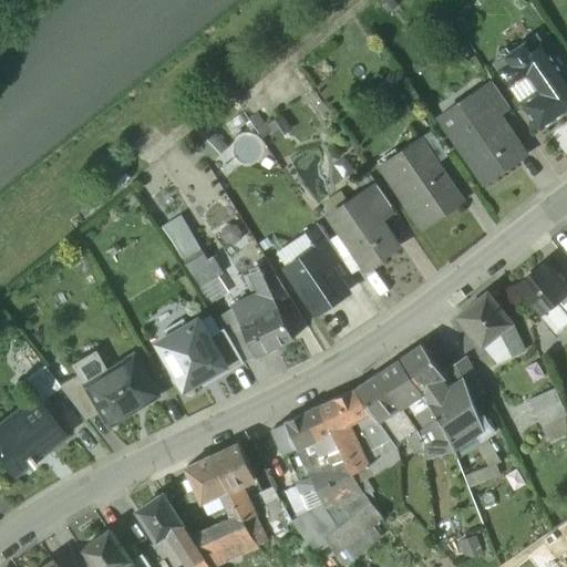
[(566,69),(562,74),(537,39),(497,65),(513,88),(528,76),(540,94),(525,105),(542,130),(566,112),(566,109),(565,106),(566,104),(566,69)]
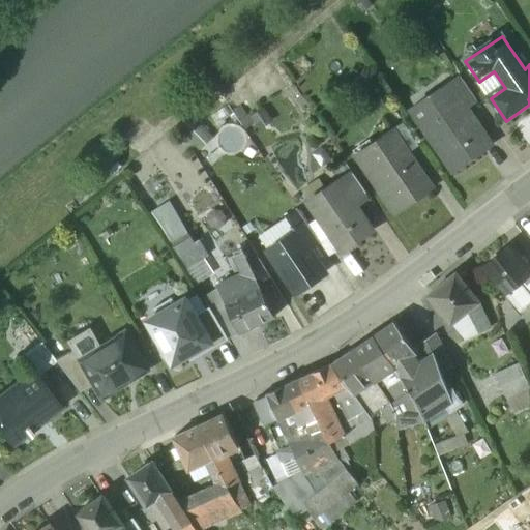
[(477,101),(462,78),(451,85),(468,109),(477,101)]
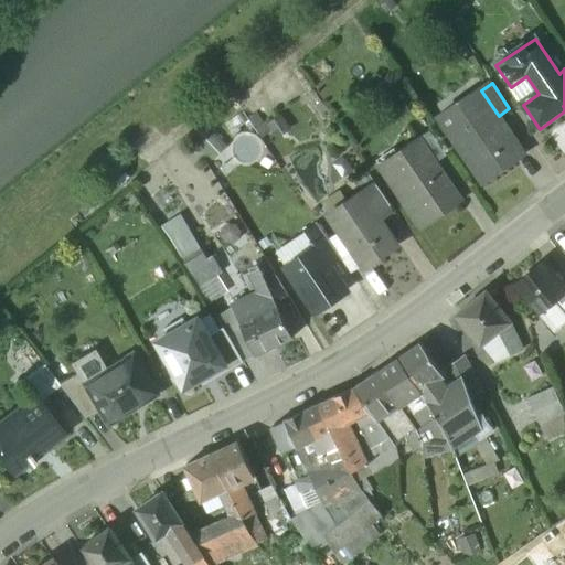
[(499,116),(481,91),(439,118),(483,183),(525,156),(499,116)]
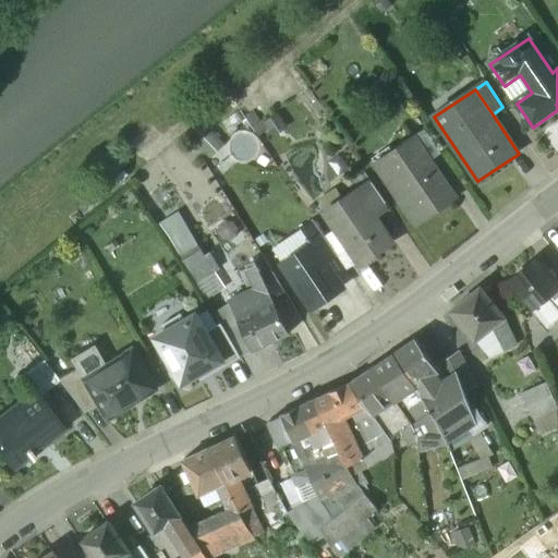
[(441,155),(425,130),(414,137),(431,161),(441,155)]
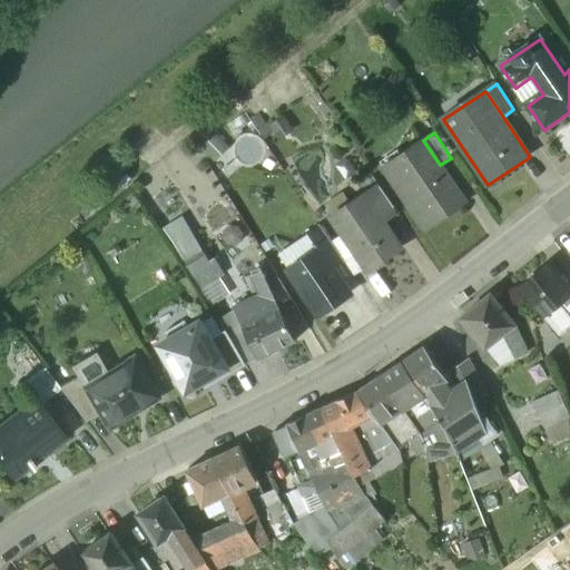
[(217,135),(203,148),(215,161),(229,148),(217,135)]
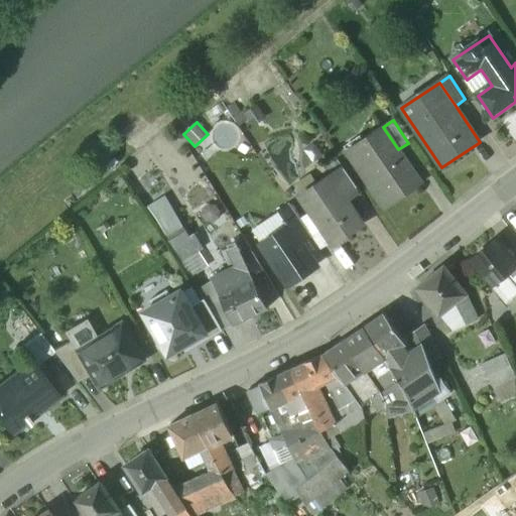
[(383,127),(362,141),(370,154),(356,163),(386,210),(422,185),(398,149),(383,127)]
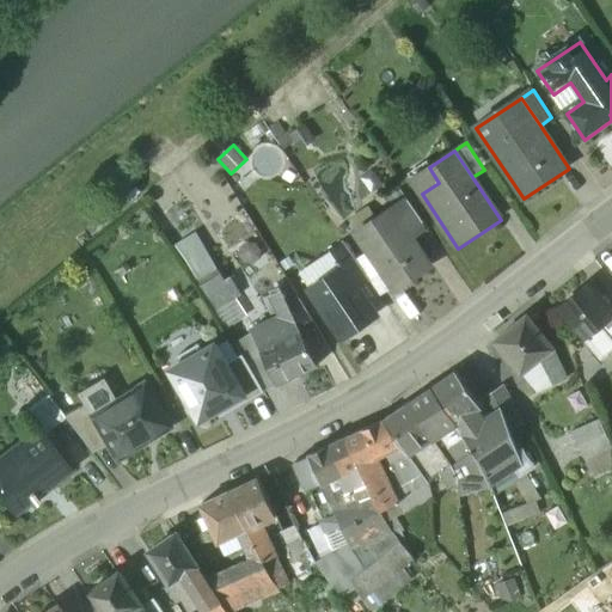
[(407,200),(356,234),(378,267),(393,289),(428,267),(410,231),(422,224),(407,200)]
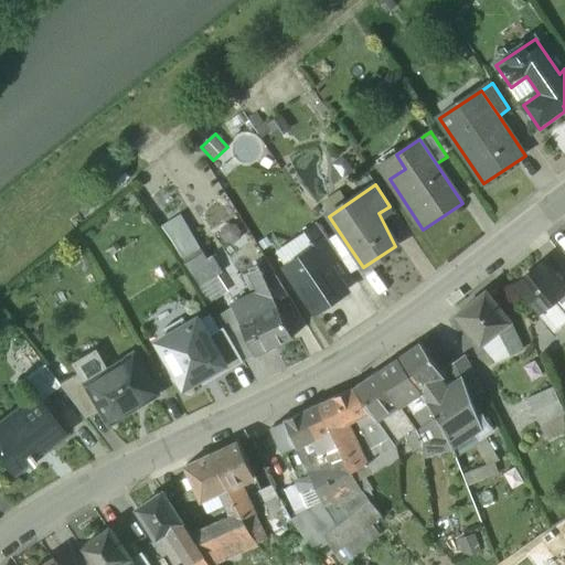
[(318,224),(306,233),(315,247),(317,246),(329,265),(340,257),(337,254),(338,254),(318,224)]
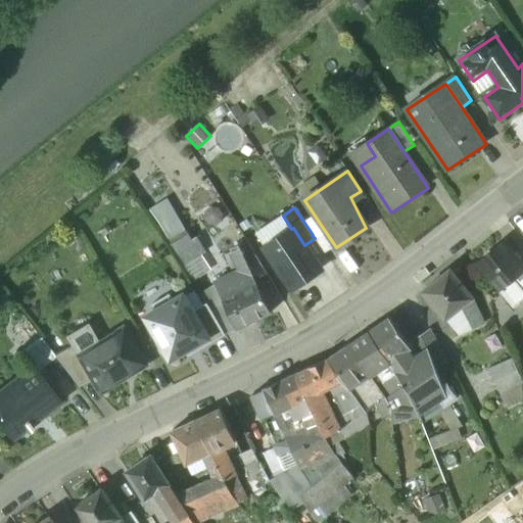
[(283,216),(254,234),(264,247),(291,229),(283,216)]
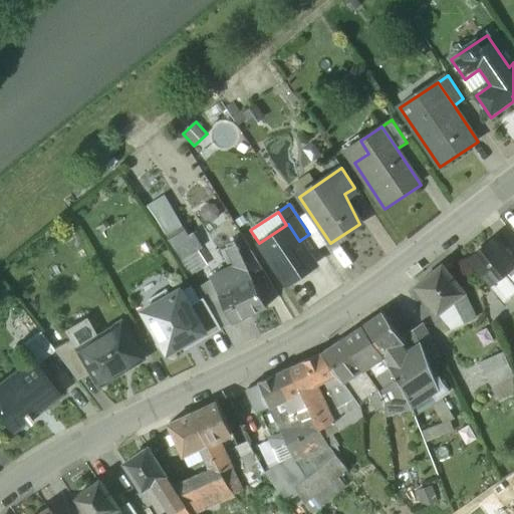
[(286,225),(259,243),(287,284),(315,265),(299,241),(288,224),(286,225)]
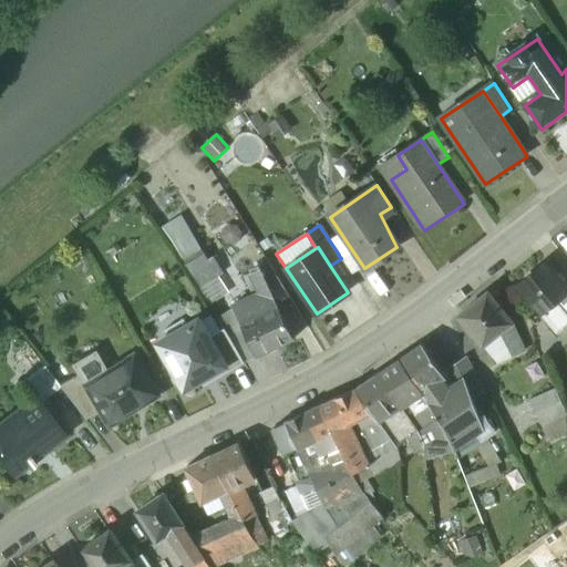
[(364,268),(350,247),(339,255),(338,255),(341,258),(353,276),(364,268)]
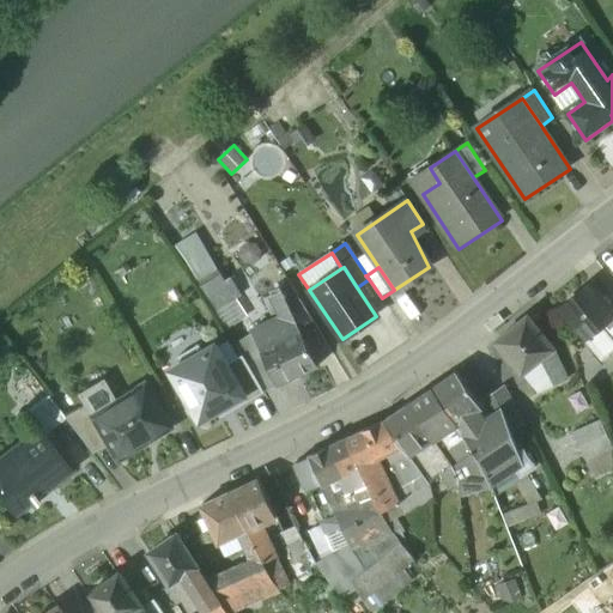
[(216,268),(196,280),(217,315),(232,304),(230,299),(238,293),(230,279),(224,283),(216,268)]
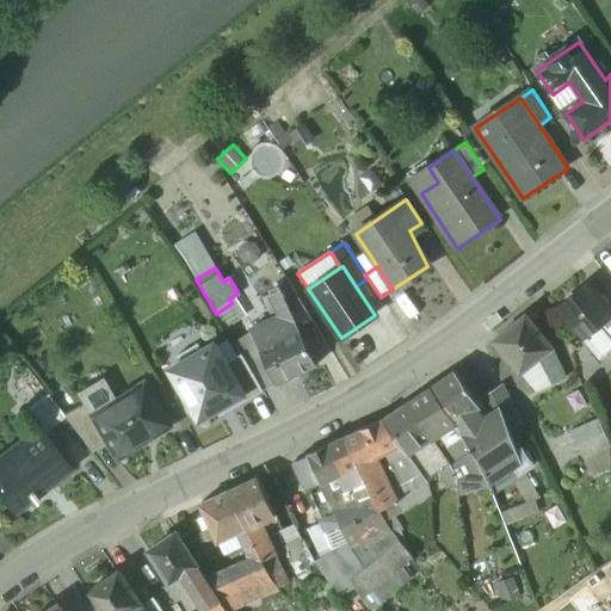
[(610,315),(610,312),(588,284),(557,309),(581,339),(582,339),(598,326),(603,322),(610,315)]
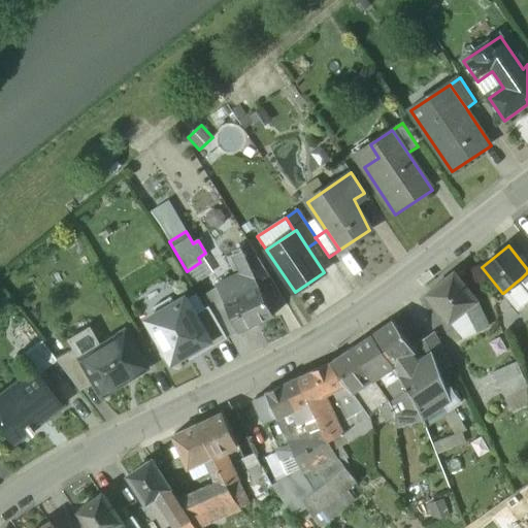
[(250,246),(236,255),(244,273),(246,277),(254,274),(259,288),(270,281),(250,246)]
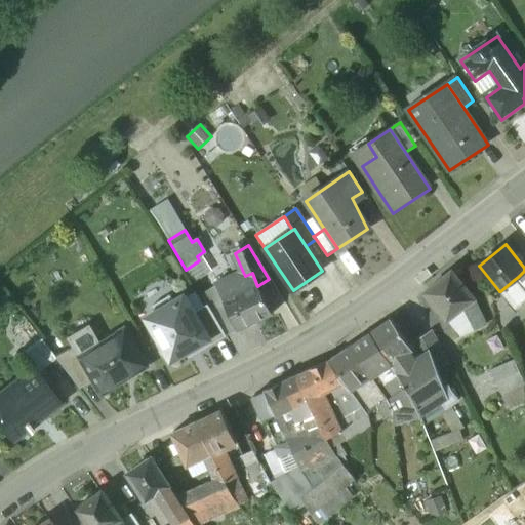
[(235,254),(227,258),(233,273),(236,275),(243,272),(235,254)]
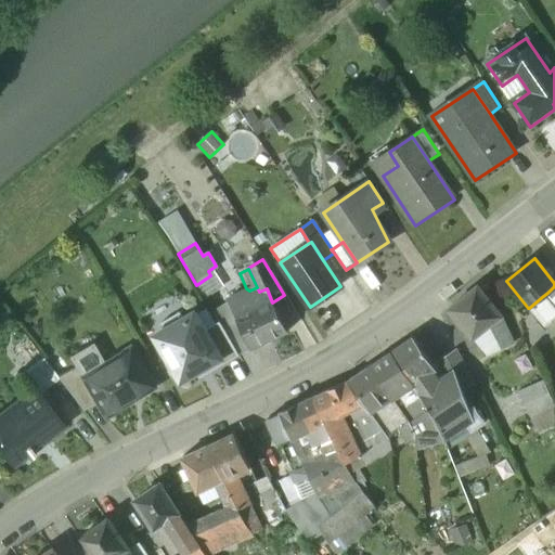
[(501,317),(477,287),(448,310),(472,339),(473,339),(500,318),(501,317)]
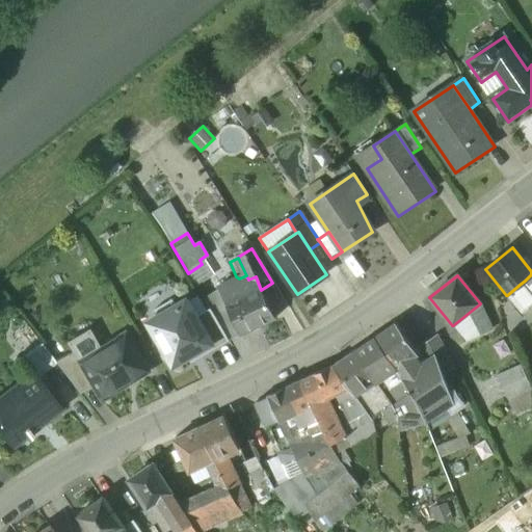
[(248,280),(220,292),(227,306),(261,290),(256,276),(248,280)]
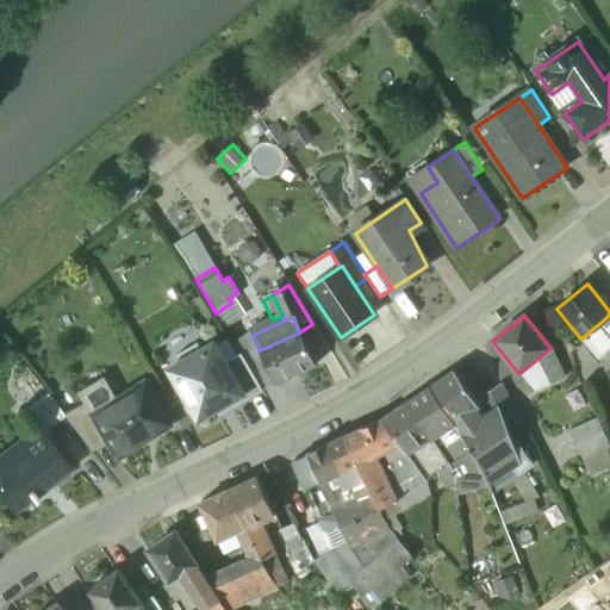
[(609,324),(607,328),(602,322),(597,325),(609,342),(609,324)]
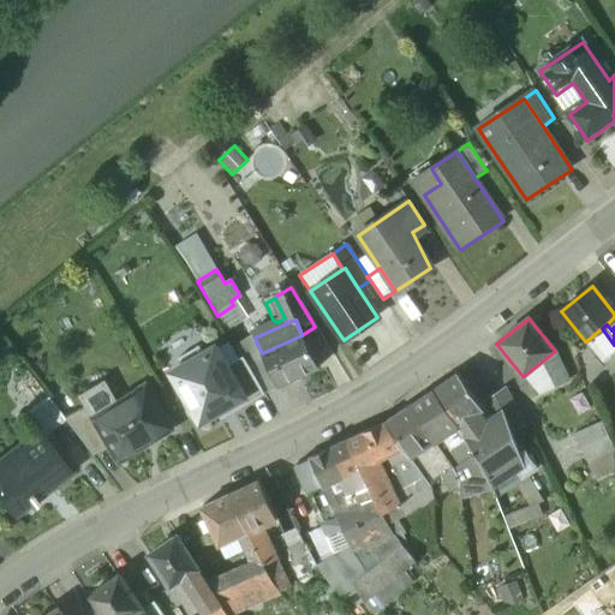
[(614,345),(602,328),(586,341),(602,362),(614,351),(614,345)]
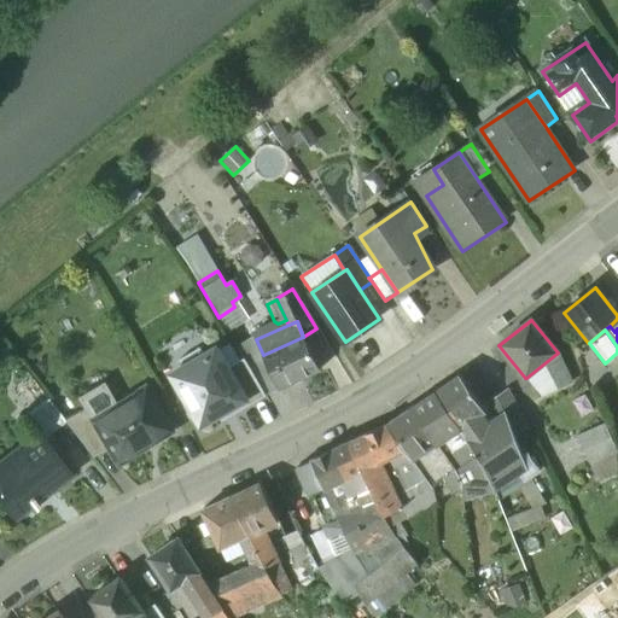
[(263,355),(262,355),(279,390),(319,372),(303,337),(263,355)]
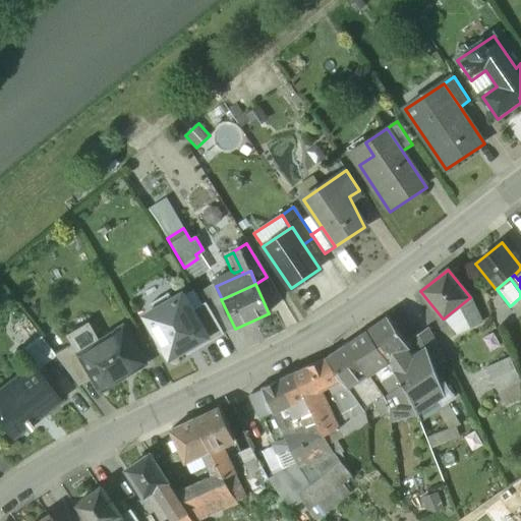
[(216,286),(199,293),(206,303),(224,335),(235,329),(221,299),(222,299),(216,286)]
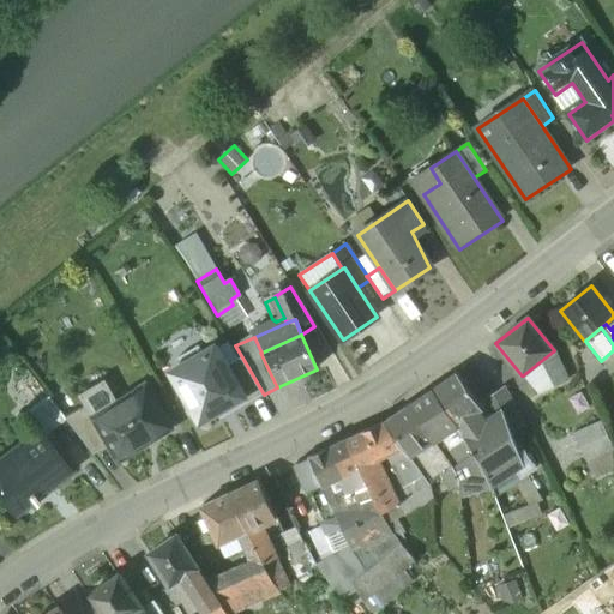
[(179,359),(182,366),(203,354),(199,347),(179,359)]
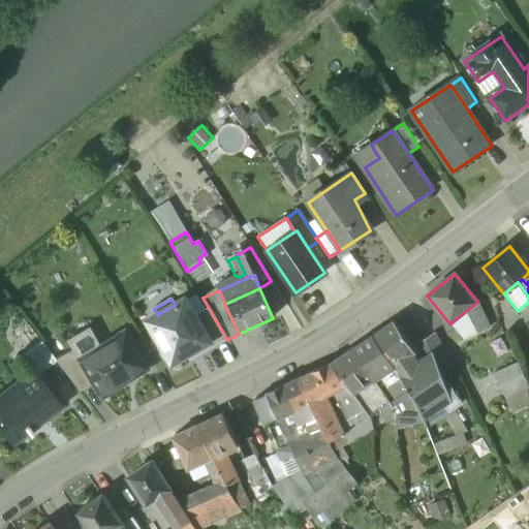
[(194,316),(185,300),(175,305),(157,315),(148,320),(173,364),(196,350),(210,343),(194,316)]
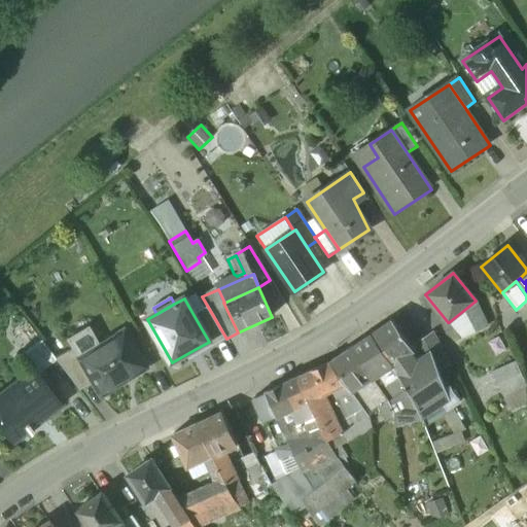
[(475,302),(449,322),(462,339),(487,327),(475,302)]
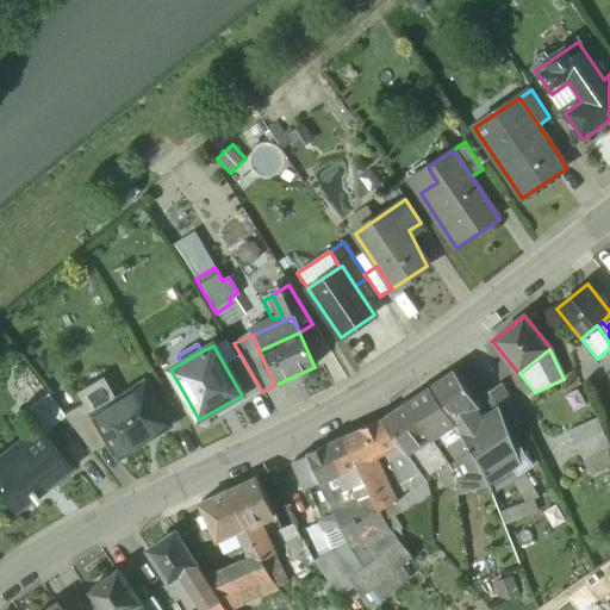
[(241,355),(224,365),(246,402),(262,392),(241,355)]
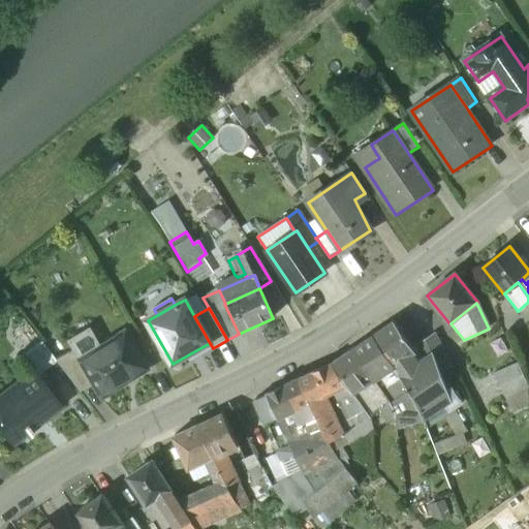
[(394,322),(372,337),(394,369),(400,379),(401,379),(412,371),(406,360),(415,353),(394,322)]
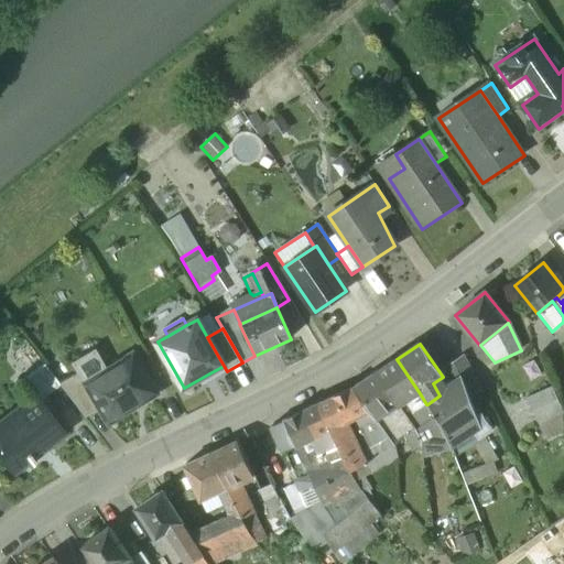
[(94,353),(72,366),(77,375),(79,373),(90,391),(108,380),(104,373),(105,372),(94,353)]
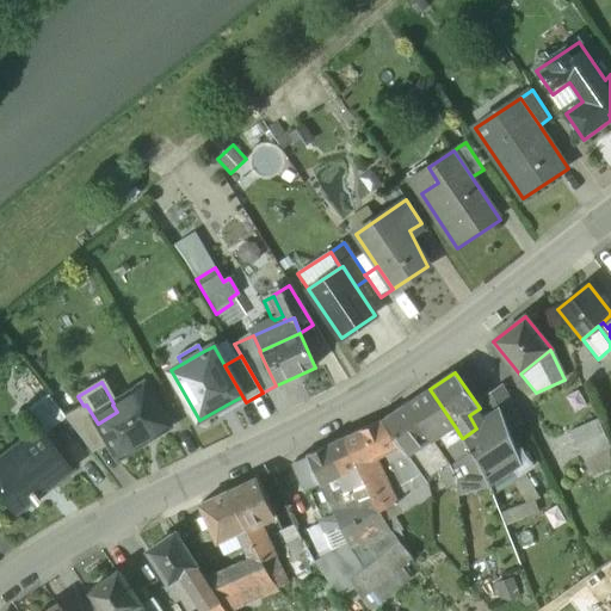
[(113,403),(112,405),(117,412),(98,424),(96,424),(107,444),(117,460),(171,427),(146,386),(113,403)]
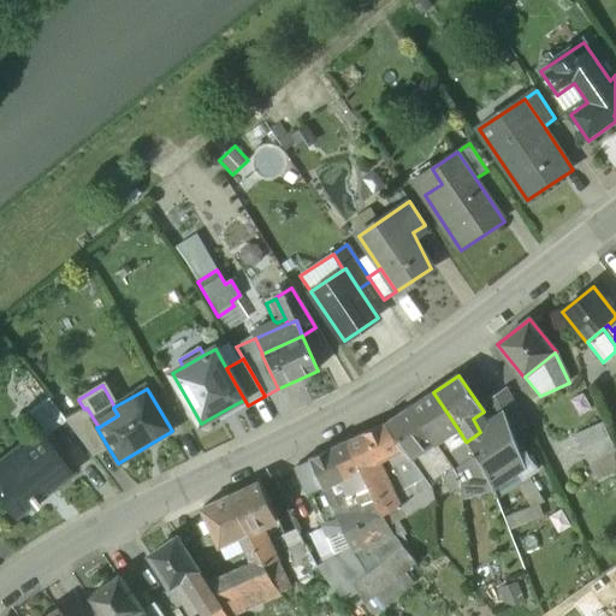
[(507,390),(486,404),(497,420),(498,419),(504,416),(513,437),(526,427),(507,390)]
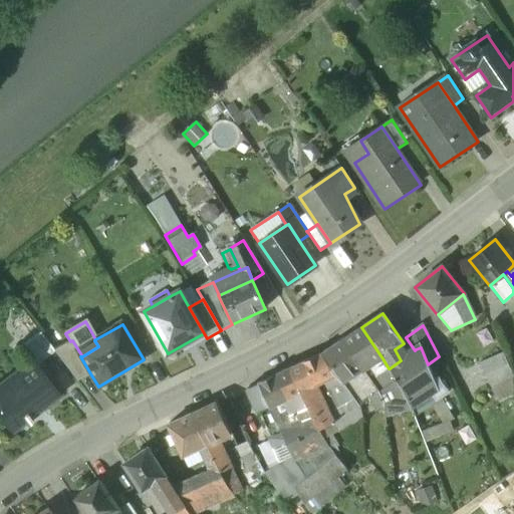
[(382,358),(361,327),(342,340),(363,370),(382,358)]
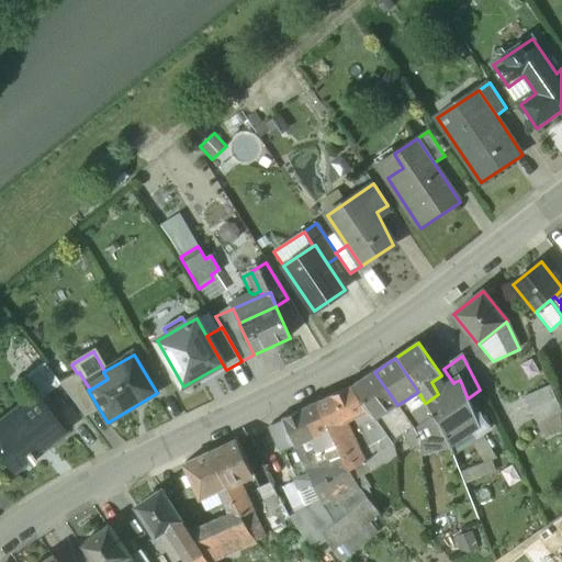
[(226,370),(223,364),(209,372),(213,379),(226,370)]
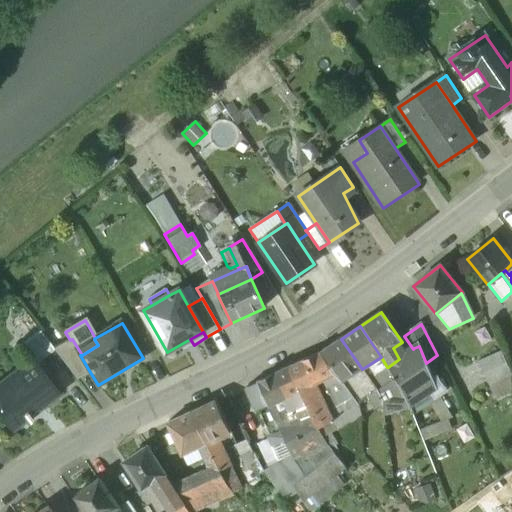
[(54,349),(41,333),(25,346),(40,365),(56,352),(54,349)]
